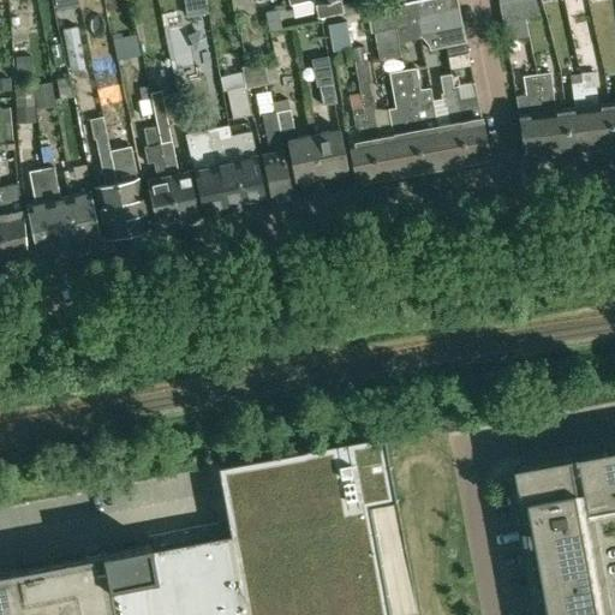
[(206,0),(184,0),(186,17),(208,13),(206,0)]
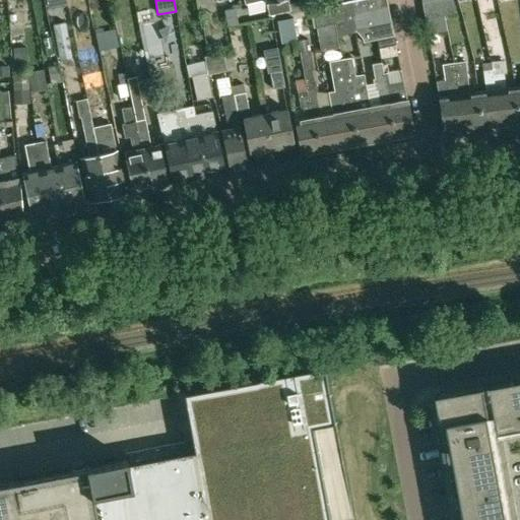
[(287,0),(244,0),(245,4),(260,0),(265,0),(269,15),(290,10),(287,0)]
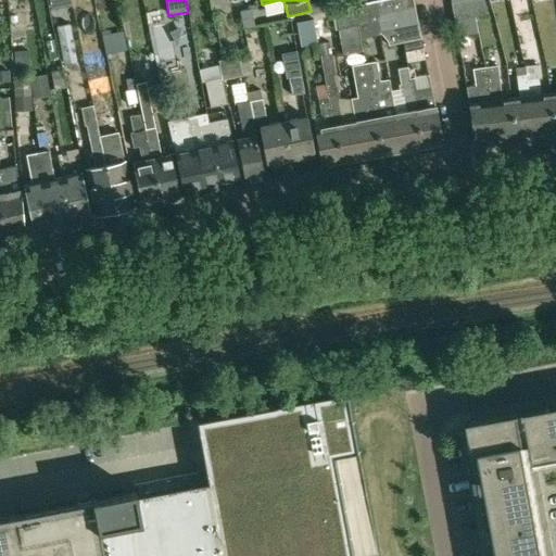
[(393,0),(381,0),(375,1),(378,21),(380,35),(384,35),(388,34),(390,45),(390,48),(403,45),(402,41),(401,41),(393,0)]
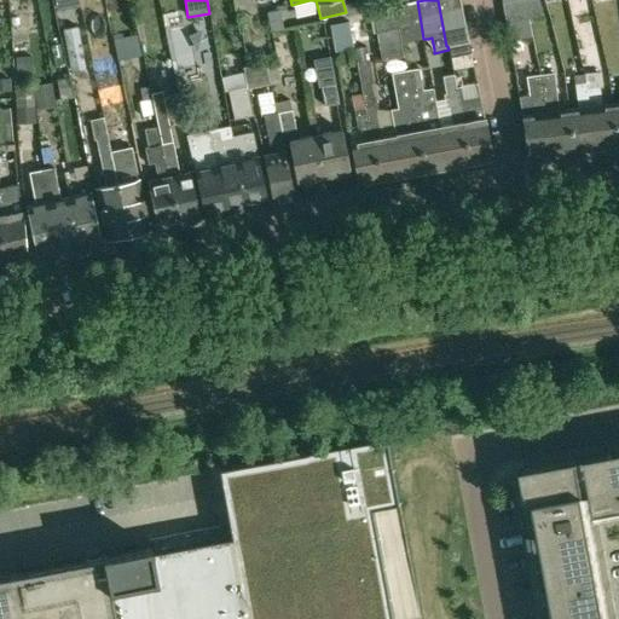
[(460,0),(438,0),(446,46),(447,46),(449,50),(451,59),(470,55),(468,42),(461,7),(460,0)]
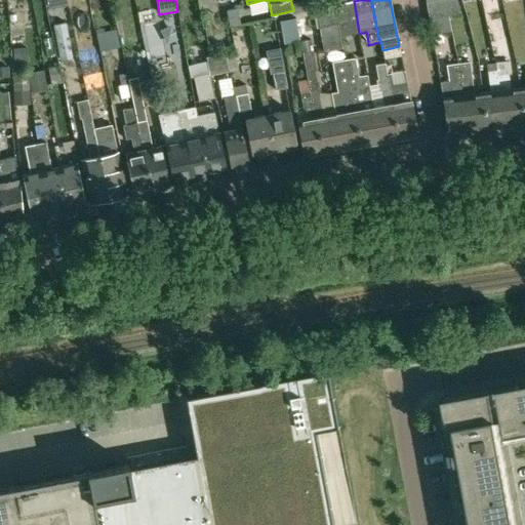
[(425,0),(429,19),(448,15),(445,0),(425,0)]
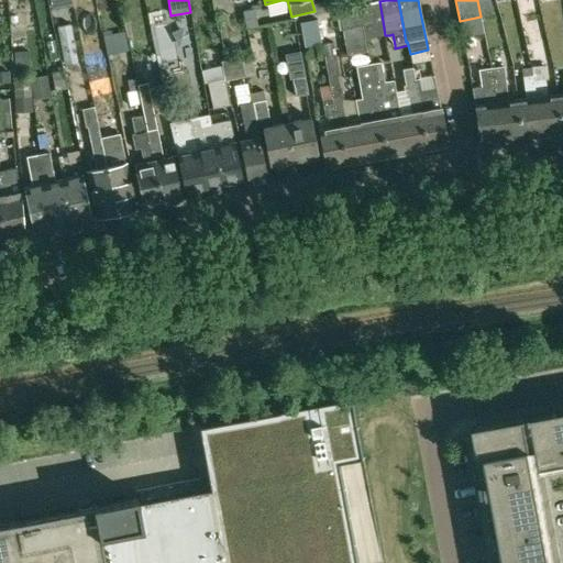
[(477,0),(481,17),(493,13),(489,0),(477,0)]
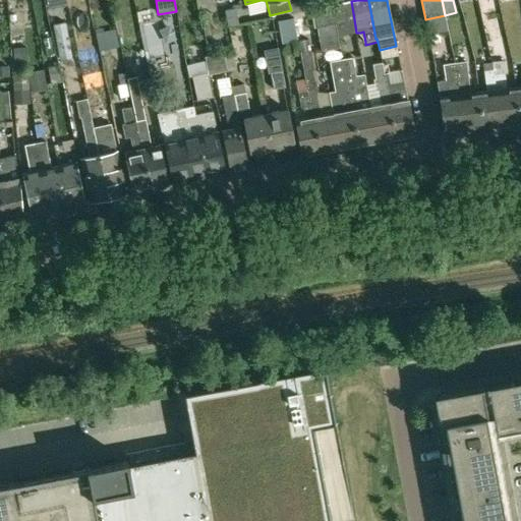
[(354,19),(351,1),(330,6),(334,23),(354,19)]
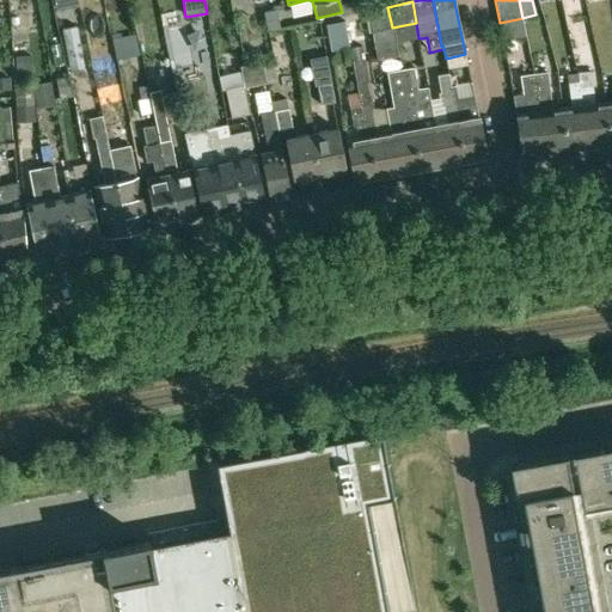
[(387,7),(368,11),(372,32),(378,60),(398,56),(396,43),(392,28),(387,7)]
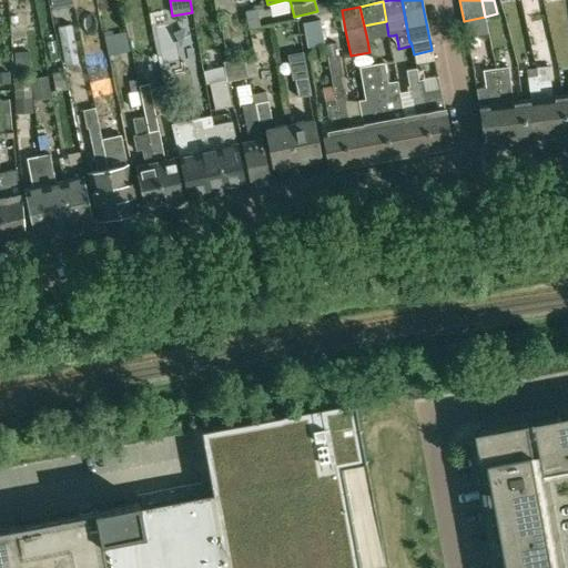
[(321,20),(303,22),(303,24),(305,33),(322,31),(321,20)]
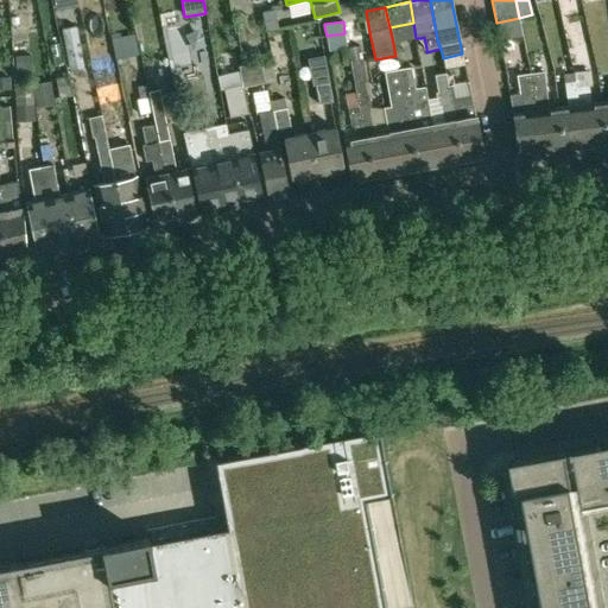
[(134,36),(113,40),(116,59),(139,55),(134,36)]
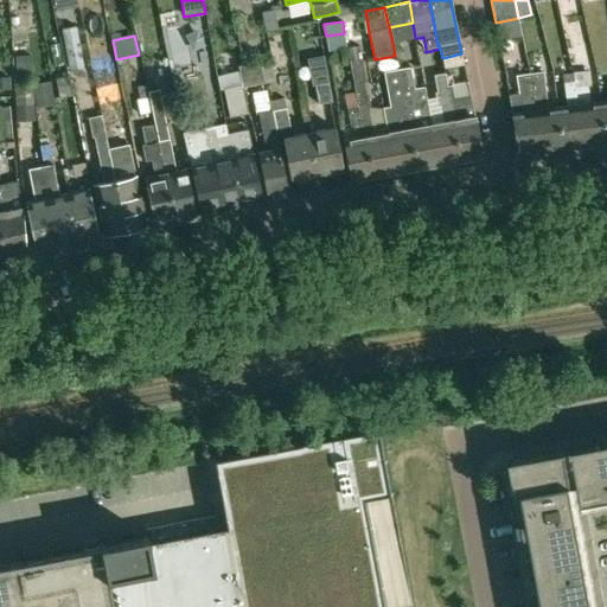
[(356,106),(357,112),(360,133),(364,133),(372,177),(394,173),(387,133),(372,135),(368,107),(370,106),(360,49),(349,50),(352,76),(351,77),(353,93),(356,102),(356,106)]
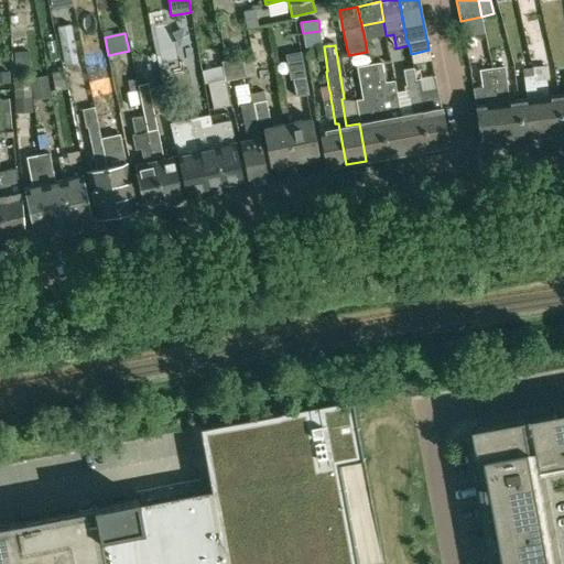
[(29,51),(14,52),(15,66),(30,65),(29,51)]
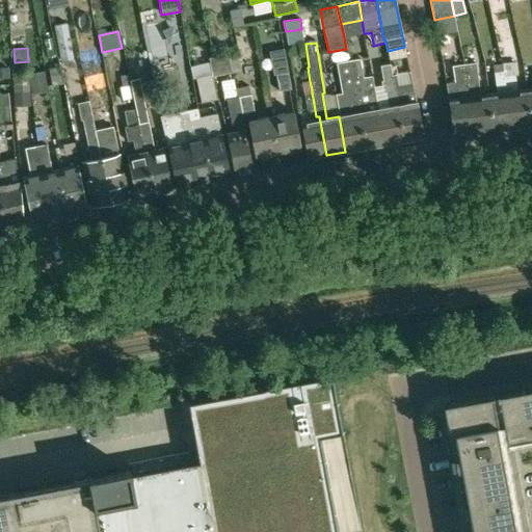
[(209,57),(210,62),(213,76),(232,72),(229,56),(209,57)]
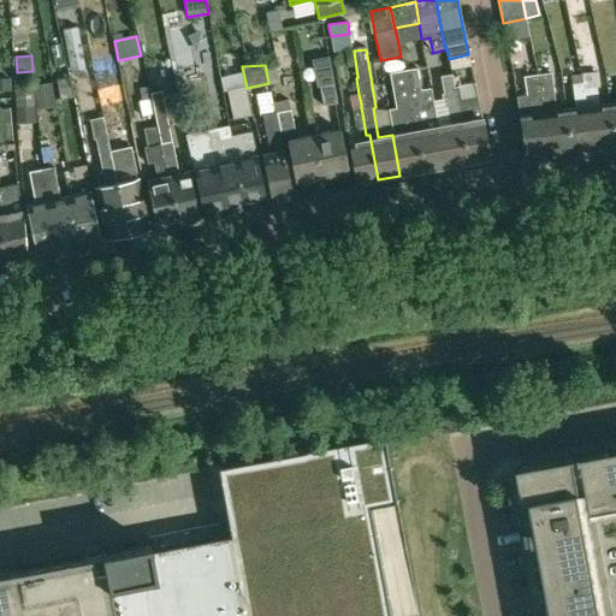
[(421,100),(420,90),(416,70),(404,71),(409,105),(414,128),(413,128),(420,172),(443,169),(436,126),(437,126),(432,98),(421,100)]
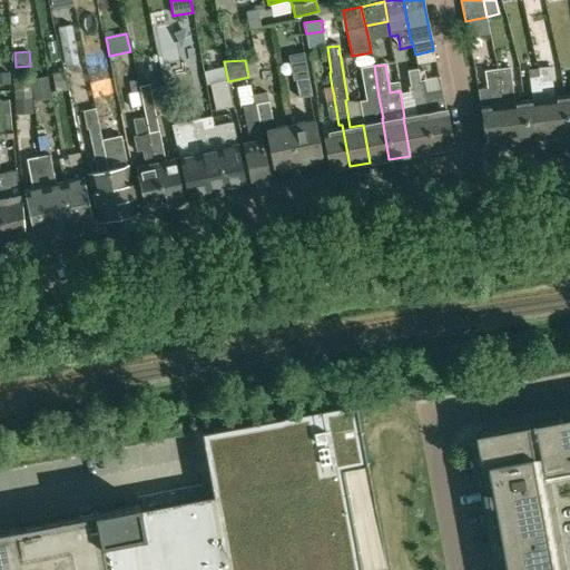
[(371,105),(360,107),(363,125),(370,163),(389,159),(382,118),(383,118),(379,97),(374,66),(363,68),(361,69),(366,99),(369,98),(371,105)]
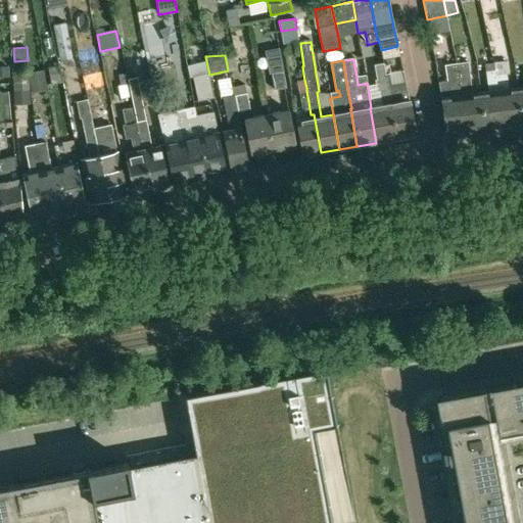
[(494,69),(502,126),(520,124),(515,88),(509,89),(505,60),(493,62),(494,69)]
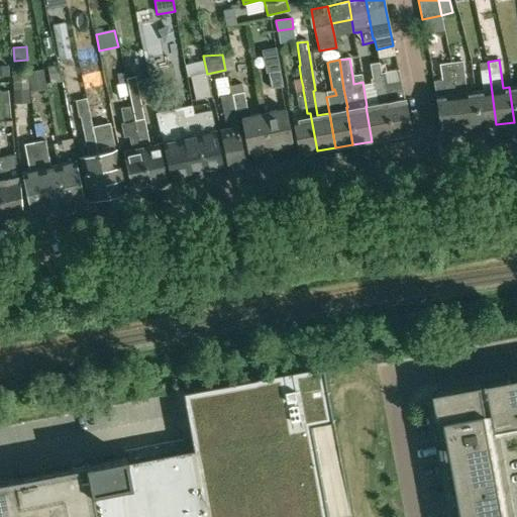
[(211,96),(207,74),(204,61),(185,65),(187,77),(191,76),(196,100),(211,96)]
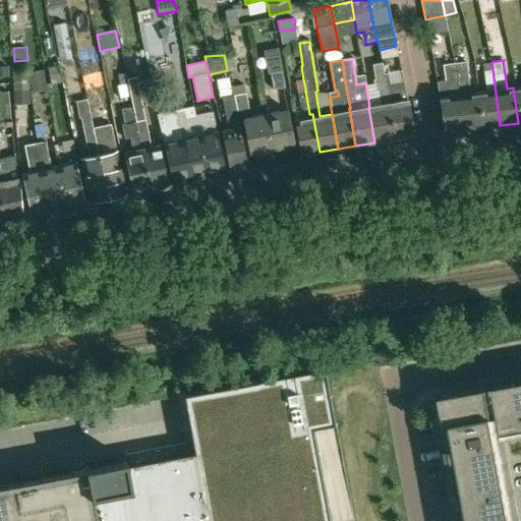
[(469,93),(466,61),(455,63),(455,62),(452,63),(454,73),(461,130),(481,127),(476,92),(469,93)]
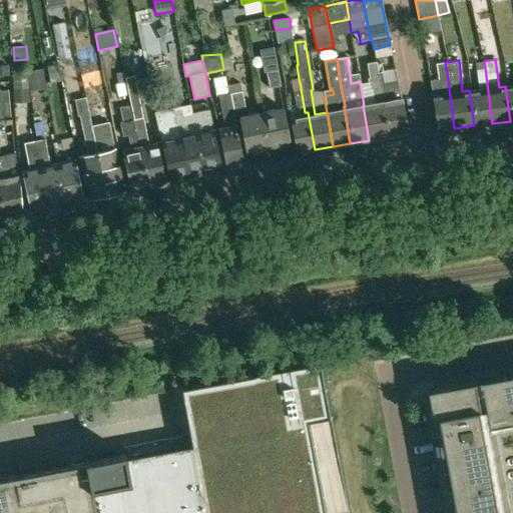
[(387,136),(381,99),(383,98),(379,72),(376,61),(368,63),(371,77),(367,78),(369,89),(373,88),(373,91),(372,92),(374,103),(364,105),(363,105),(369,140),(387,136)]
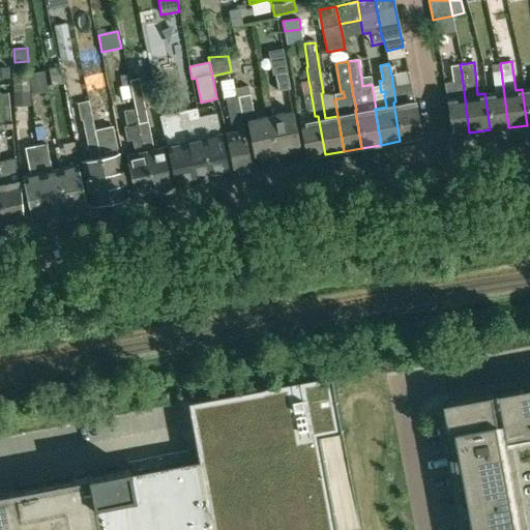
[(451,135),(464,133),(469,133),(462,75),(460,64),(449,65),(451,82),(444,83),(446,98),(451,135)]
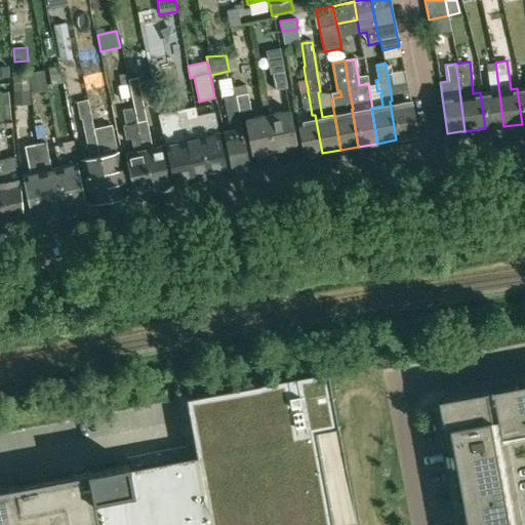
[(8,67),(0,66),(0,77),(8,77),(8,67)]
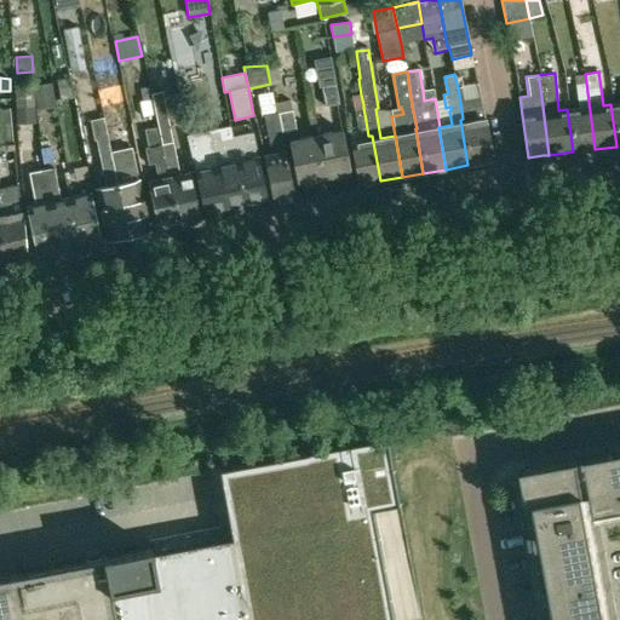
[(69,78),(57,81),(61,99),(73,97),(69,78)]
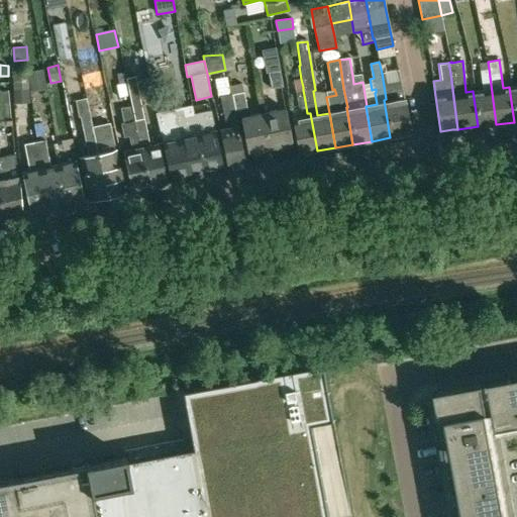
[(482,90),(473,91),(478,126),(496,124),(489,69),(480,70),(482,90)]
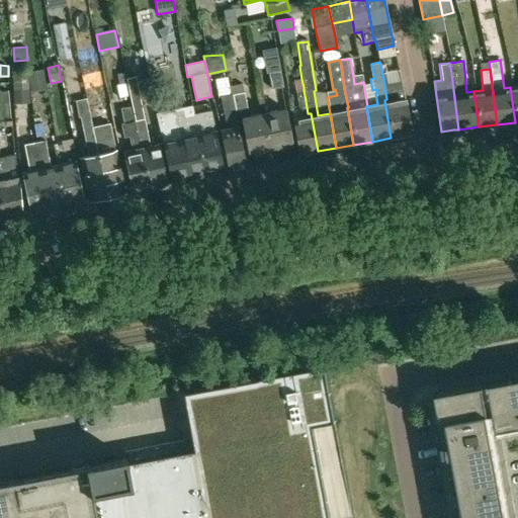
[(268,73),(271,88),(283,86),(280,71),(268,73)]
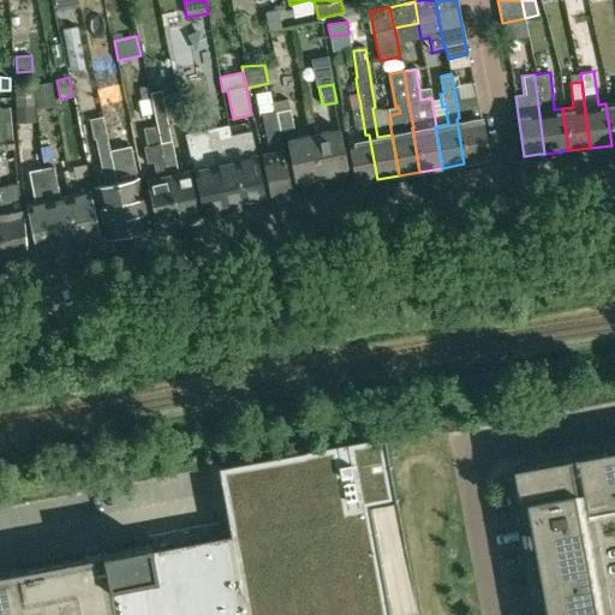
[(33,87),(15,88),(16,107),(34,106),(33,87)]
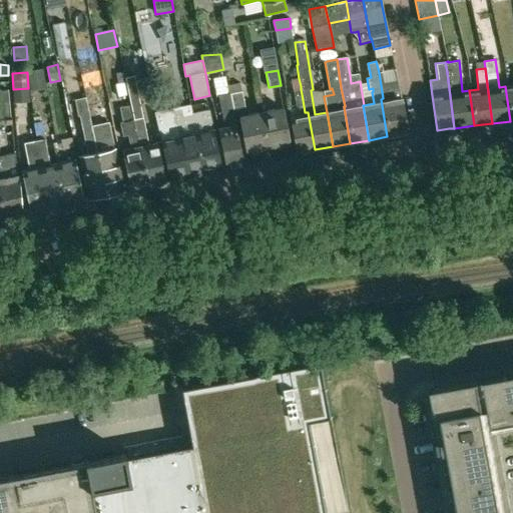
[(147,184),(165,180),(157,143),(148,145),(145,130),(136,83),(134,75),(125,77),(134,119),(133,119),(136,132),(147,184)]
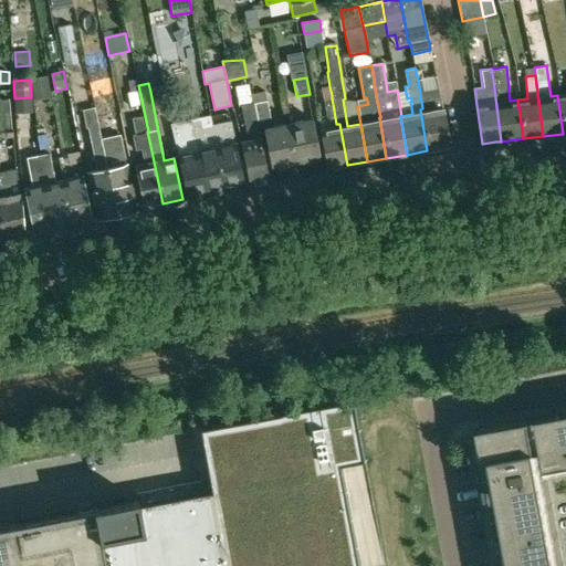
[(331,86),(322,88),(324,101),(325,101),(332,98),(332,95),(331,86)]
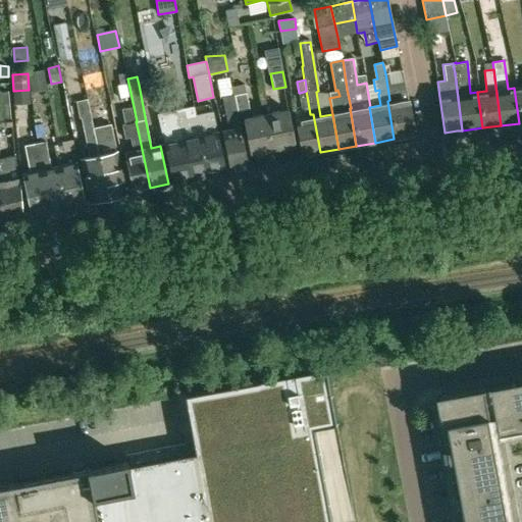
[(404,80),(386,83),(389,100),(387,101),(394,139),(407,137),(415,135),(413,127),(409,99),(404,80)]
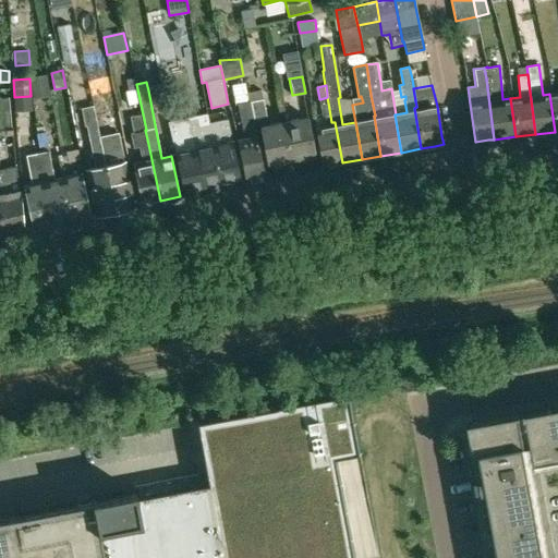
[(135,89),(125,92),(129,106),(138,104),(135,89)]
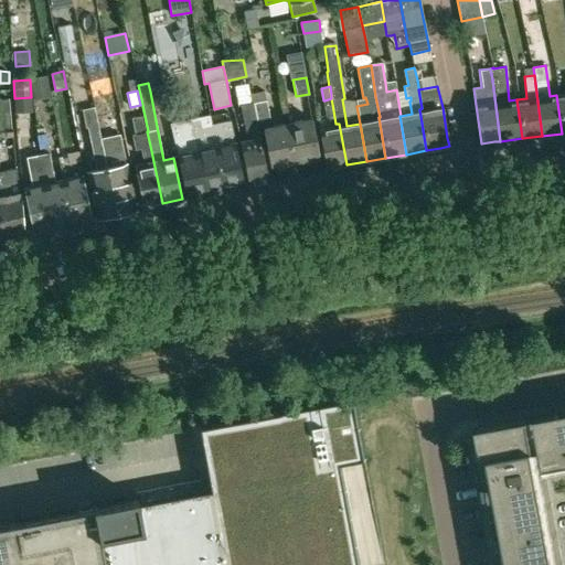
[(264,91),(251,93),(253,103),(254,103),(257,119),(269,117),(264,91)]
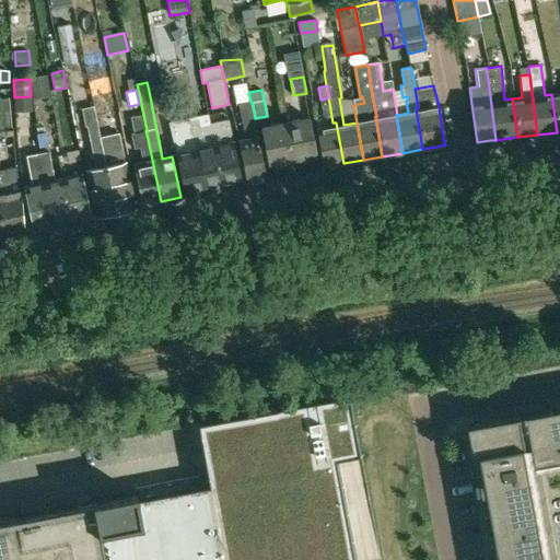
[(9,98),(0,97),(0,126),(11,127),(9,98)]
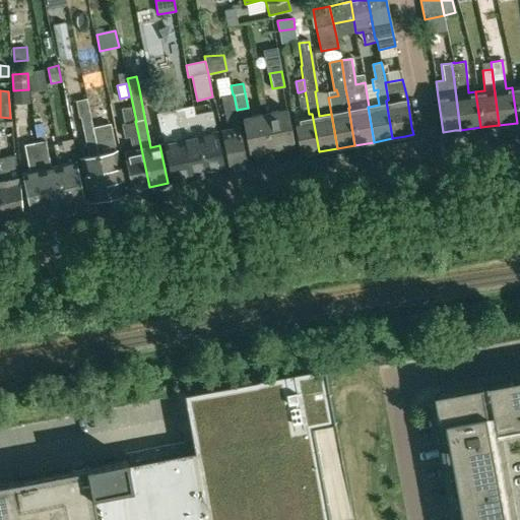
[(306,95),(305,90),(297,92),(298,98),(300,108),(302,107),(304,119),(293,121),(299,155),(319,151),(312,114),(309,114),(306,95)]
